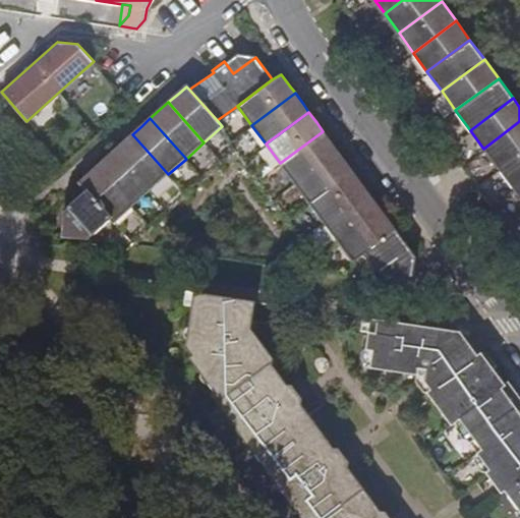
[(498,169),(519,152),(519,121),(483,149),(498,169)]
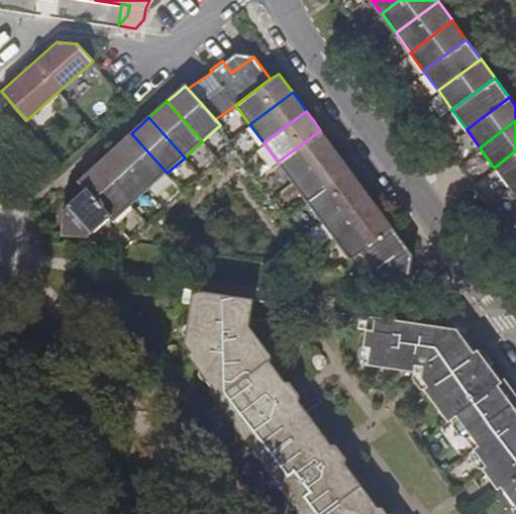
[(327,138),(320,130),(278,162),(292,181),(334,148),(327,138)]
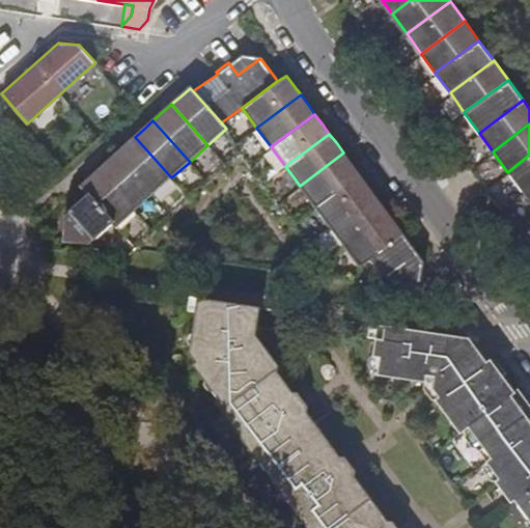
[(128,143),(116,153),(152,194),(171,177),(135,137),(128,143)]
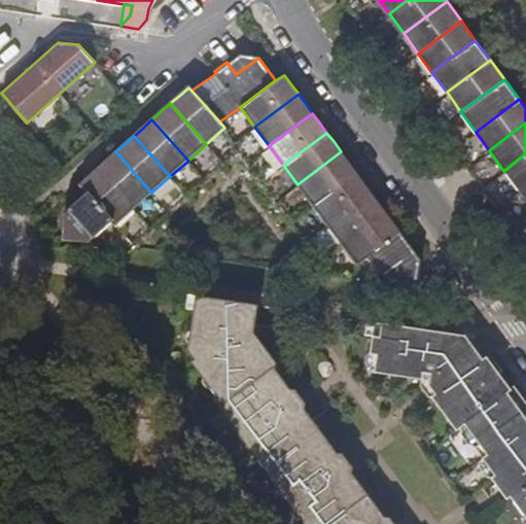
[(107,160),(98,168),(134,209),(151,193),(115,151),(107,160)]
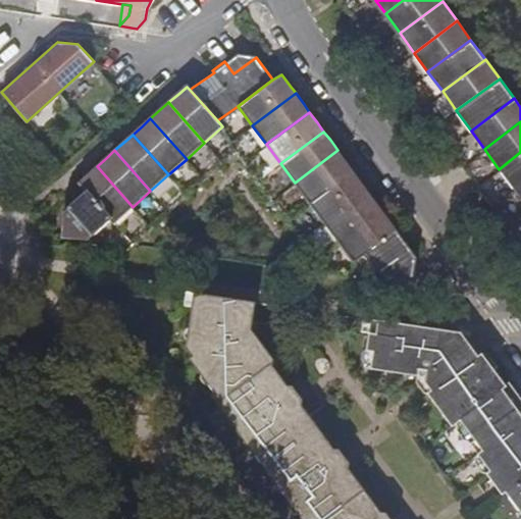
[(347,162),(337,150),(295,183),(310,202),(353,170),(347,162)]
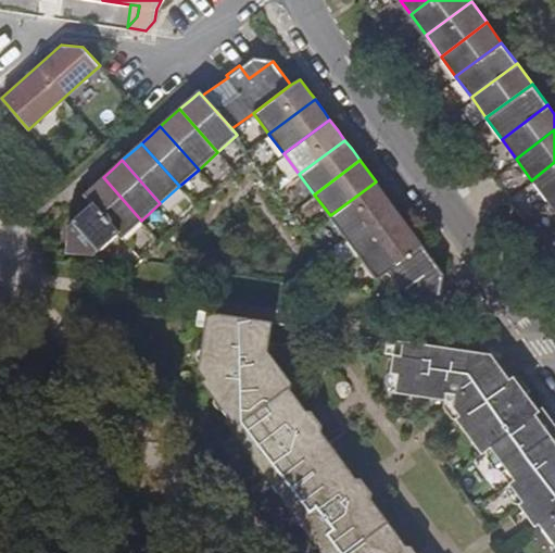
[(546,201),(554,193),(554,162),(531,180),(546,201)]
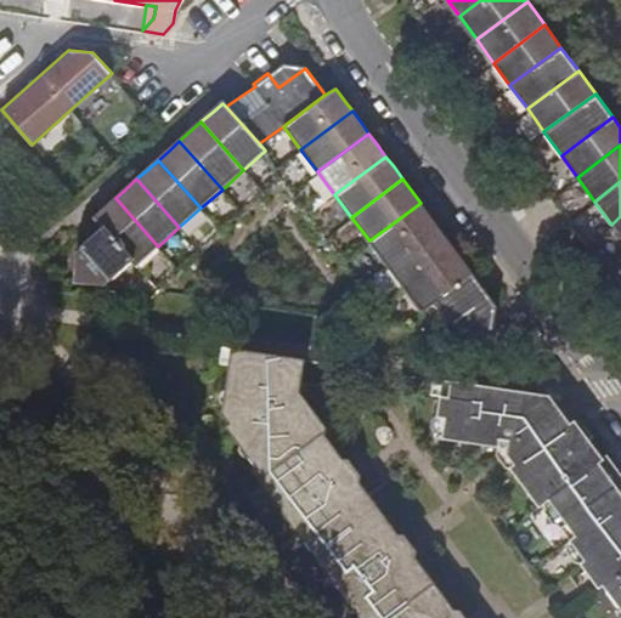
[(106,207),(95,215),(103,226),(137,265),(158,247),(116,198),(106,207)]
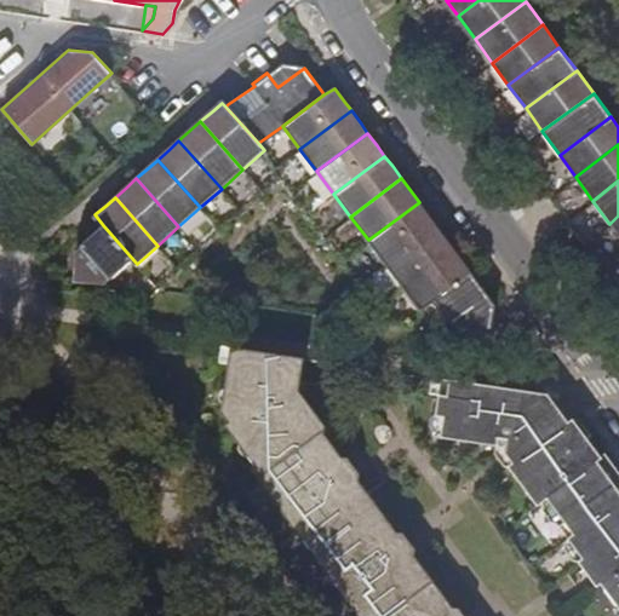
[(429,216),(419,202),(368,240),(385,263),(435,225),(429,216)]
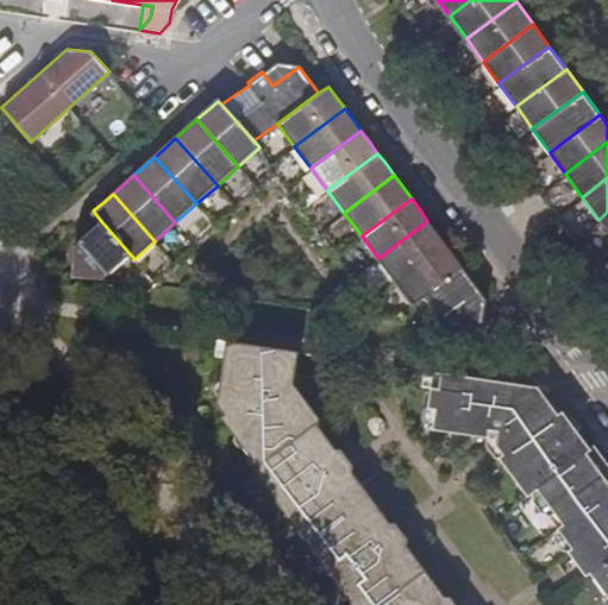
[(74,245),(71,275),(102,278),(108,284),(130,288),(135,259),(101,221),(99,224),(87,233),(74,245)]
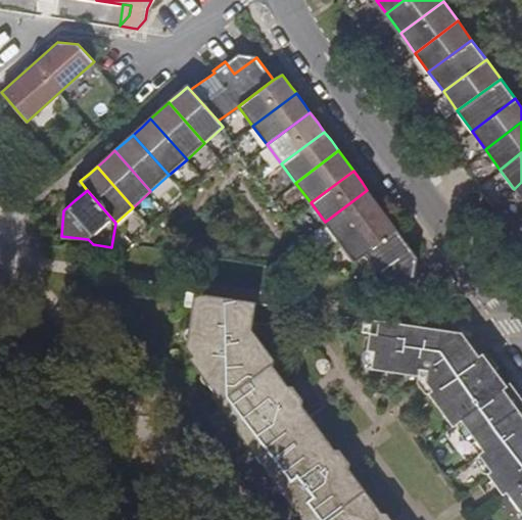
[(374,199),(367,190),(325,222),(339,241),(382,209),(374,199)]
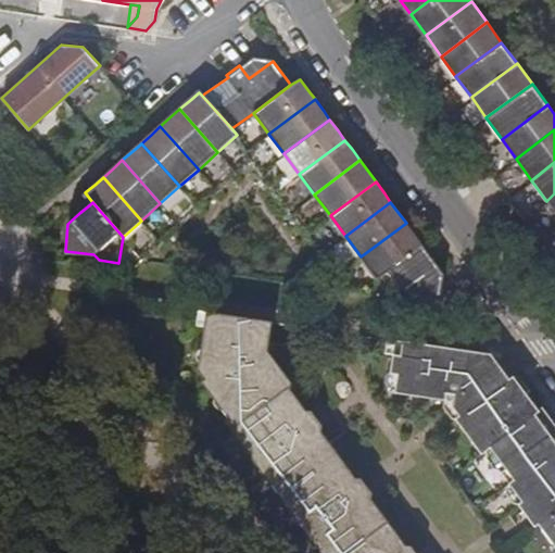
[(347,290),(370,293),(375,289),(376,277),(421,243),(414,234),(406,223),(361,256),(336,275),(347,290)]
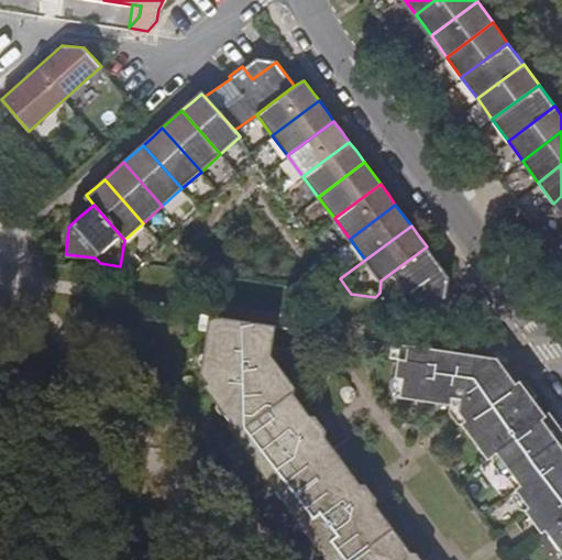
[(416,298),(445,303),(449,276),(439,264),(427,246),(381,281),(379,293),(405,296),(410,294),(416,298)]
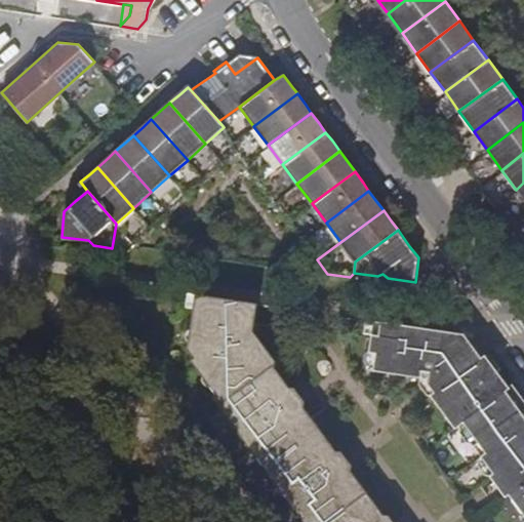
[(191,359),(217,395),(222,401),(218,404),(305,521),(389,521),(383,513),(351,470),(335,450),(303,405),(289,388),(272,363),(275,360),(253,331),(256,303),(194,292),(187,348),(193,357),(191,359)]
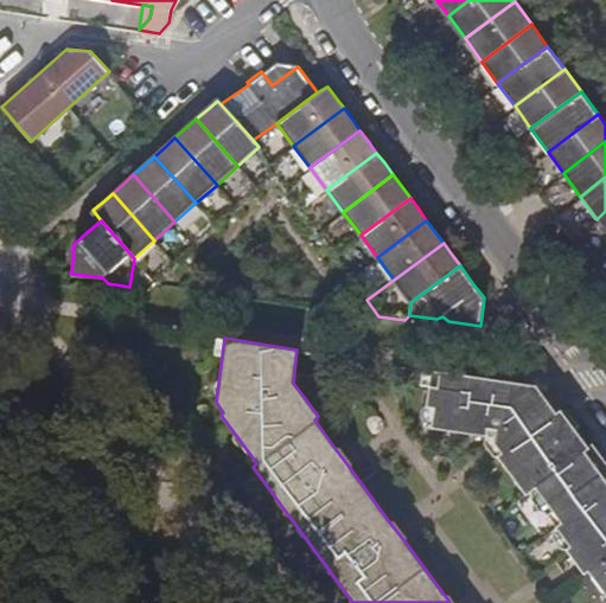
[(605,602),(605,462),(591,442),(586,444),(575,429),(579,425),(567,410),(561,408),(555,412),(546,401),(535,385),(432,370),(427,404),(432,405),(434,408),(432,425),(492,435),(492,441),(501,453),(497,455),(525,494),(529,491),(569,545),(566,549),(582,572),(587,569),(605,592),(601,597),(605,602)]
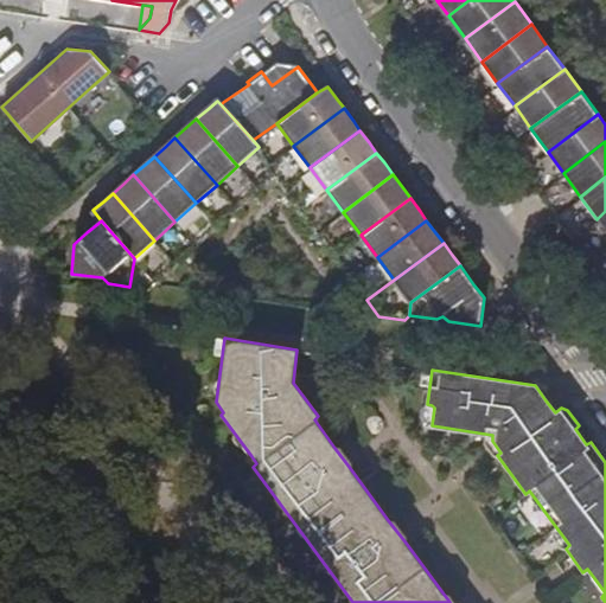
[(340,448),(335,448),(350,468),(352,463),(340,448)]
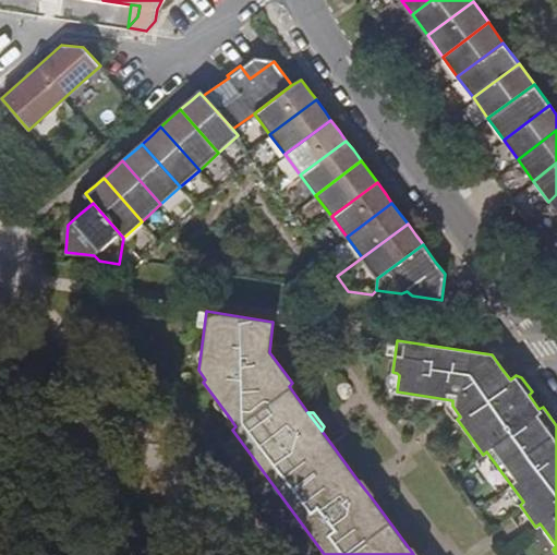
[(362,479),(356,479),(373,499),(374,494),(362,479)]
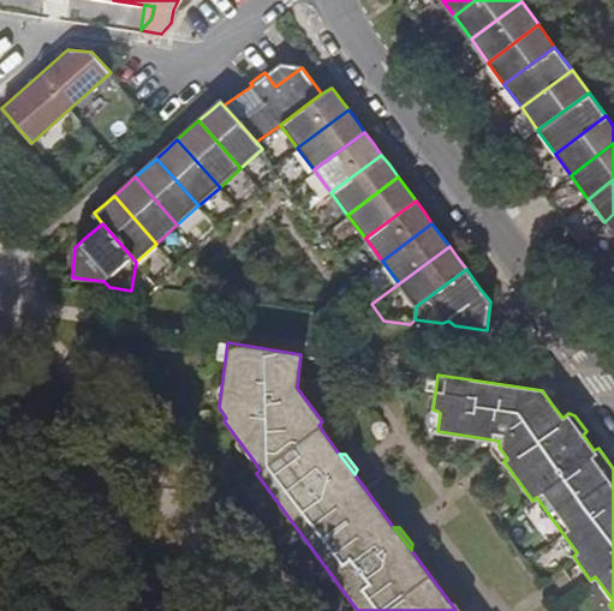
[(462,610),(454,601),(448,600),(455,610),(462,610)]
